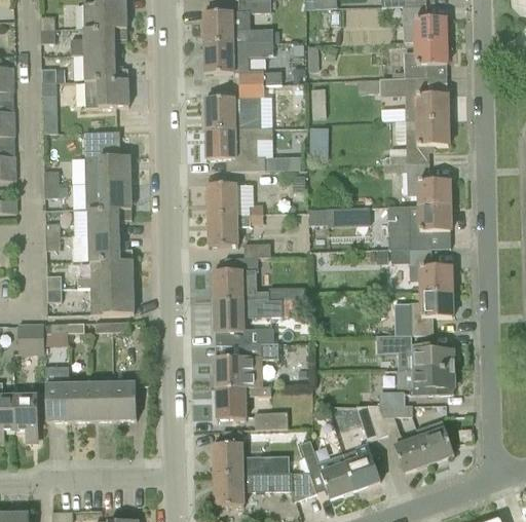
[(238,0),(238,10),(238,12),(271,12),(270,0),(238,0)]
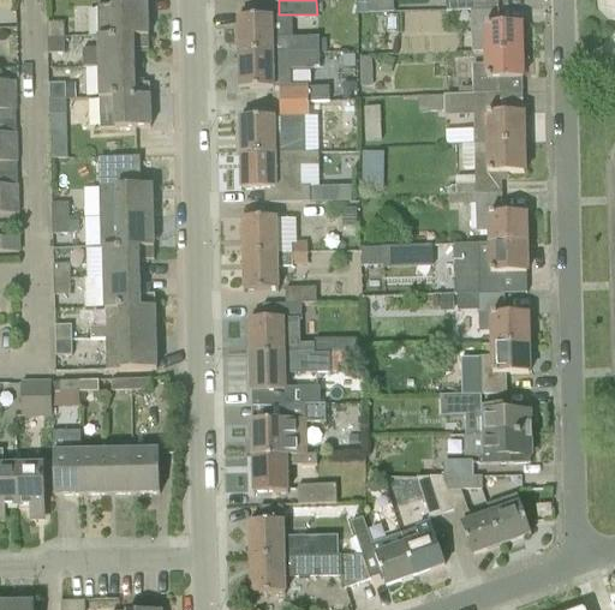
[(148,3),(111,3),(111,1),(97,3),(97,33),(97,35),(148,34),(148,3)]
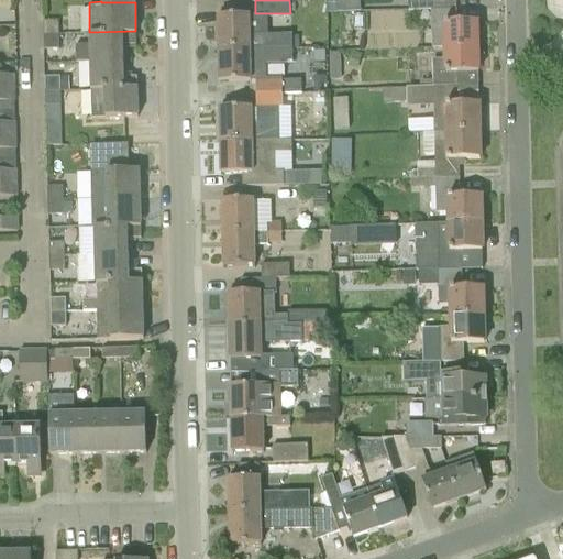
[(432,44),(444,44),(477,43),(476,19),(456,20),(456,4),(431,6),(432,44)]
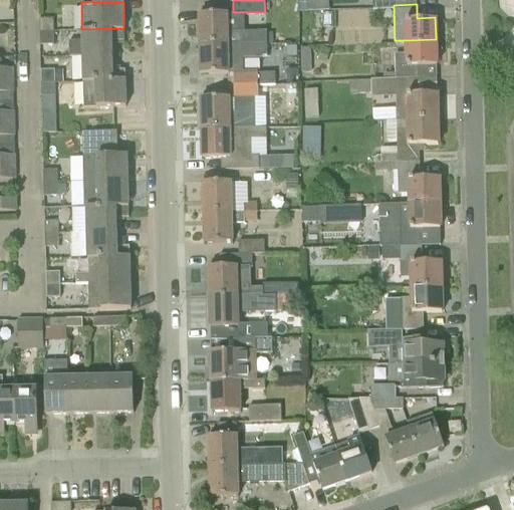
[(266,28),(228,29),(227,11),(200,12),(200,10),(199,10),(200,41),(266,40),(266,28)]
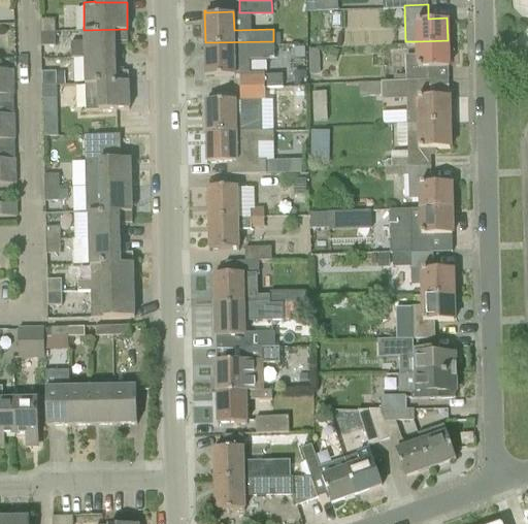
[(40,30),(55,30),(55,17),(40,17),(40,30)]
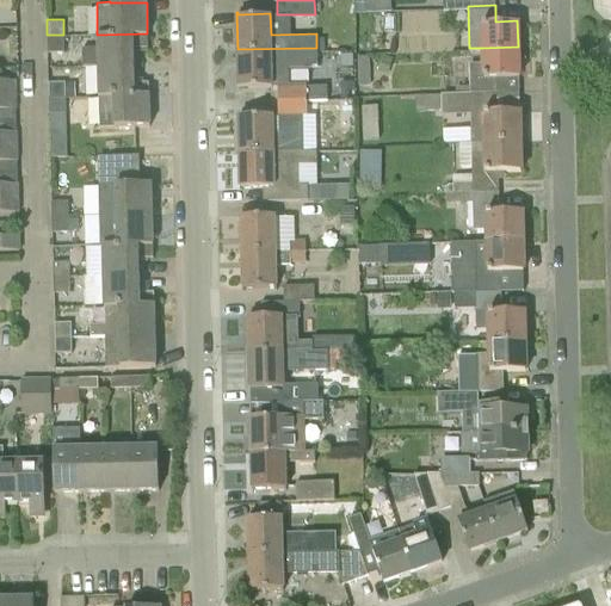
[(147,33),(97,35),(97,45),(81,45),(82,63),(97,63),(97,65),(134,63),(134,47),(148,47),(147,33)]
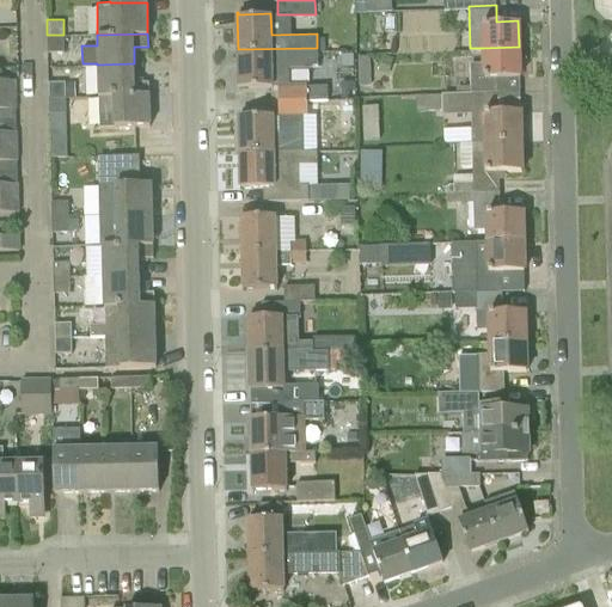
[(47,35),(48,50),(65,49),(63,35),(47,35)]
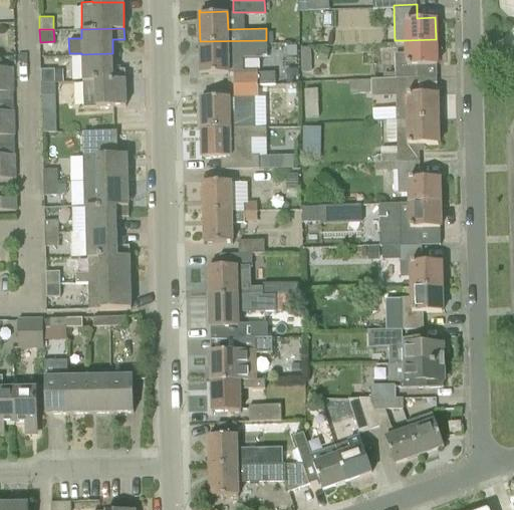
[(395,75),(417,75),(417,63),(437,63),(436,39),(406,40),(406,51),(395,52),(395,75)]
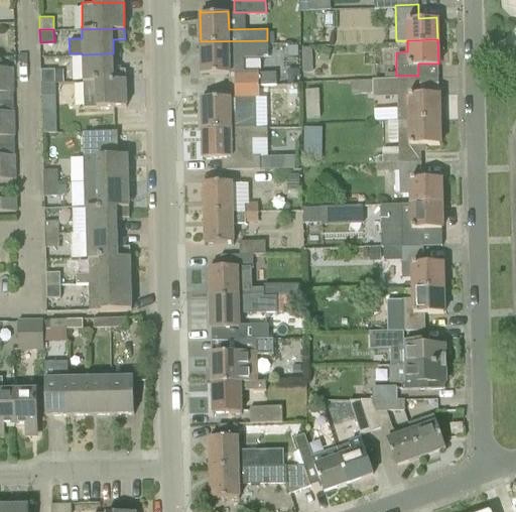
[(267,53),(267,40),(201,41),(201,75),(203,75),(203,73),(228,73),(228,74),(230,74),(230,70),(235,70),(235,84),(259,84),(276,84),(276,71),(243,71),(242,54),(267,53)]
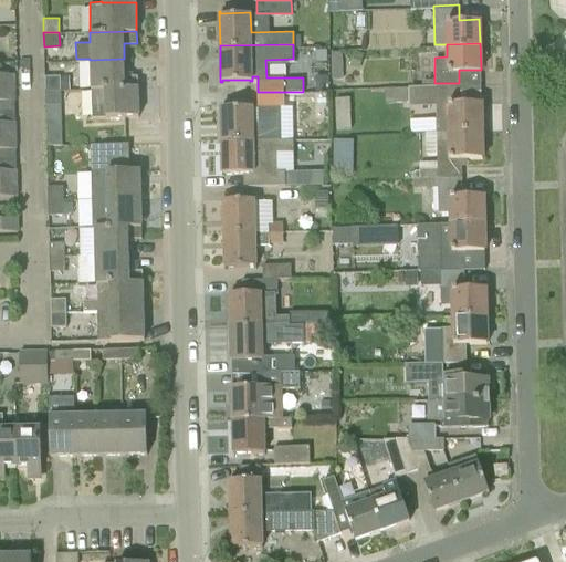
[(328,61),(328,48),(316,49),(316,61),(328,61)]
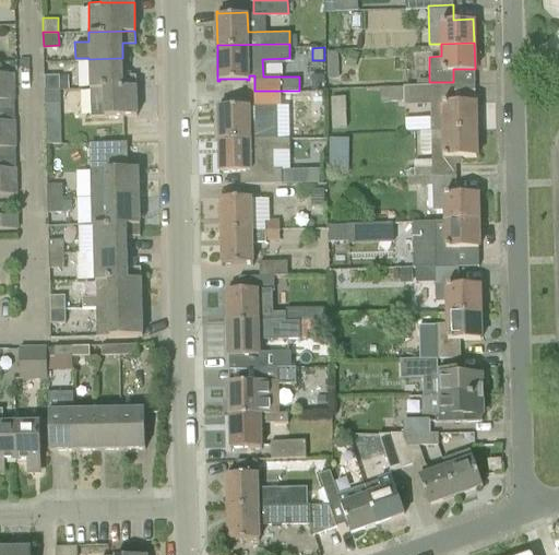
[(359,51),(349,47),(344,62),(354,66),(359,51)]
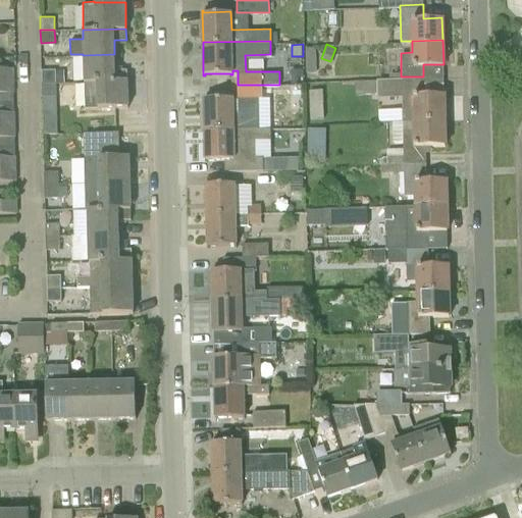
[(306,71),(316,71),(315,46),(306,46),(306,71)]
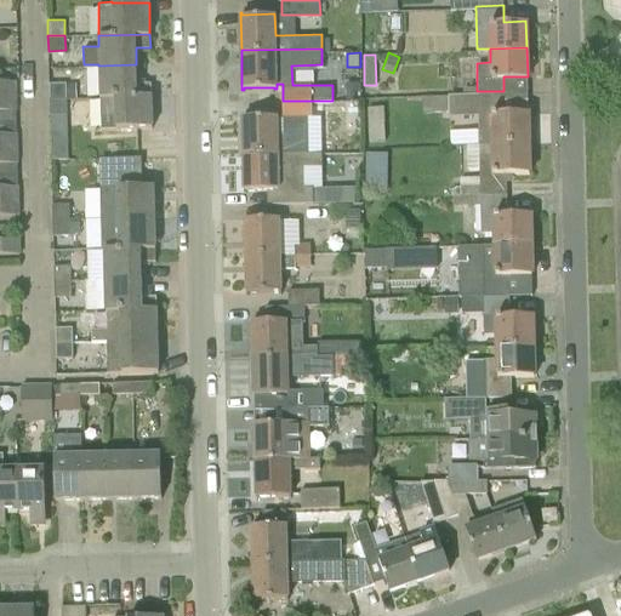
[(100,96),(101,96),(152,96),(151,81),(136,83),(136,64),(98,66),(100,96)]
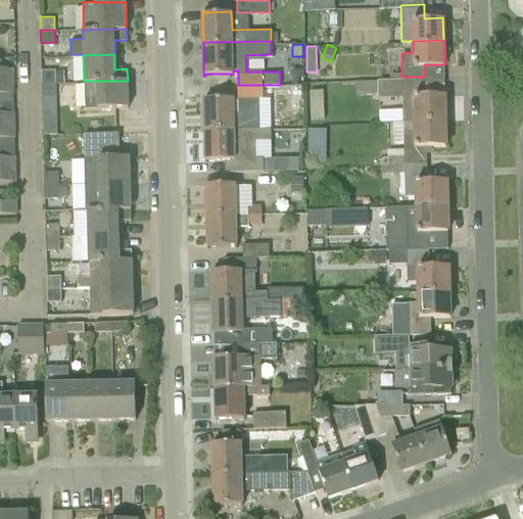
[(0,66),(0,80),(13,80),(12,67),(0,66)]
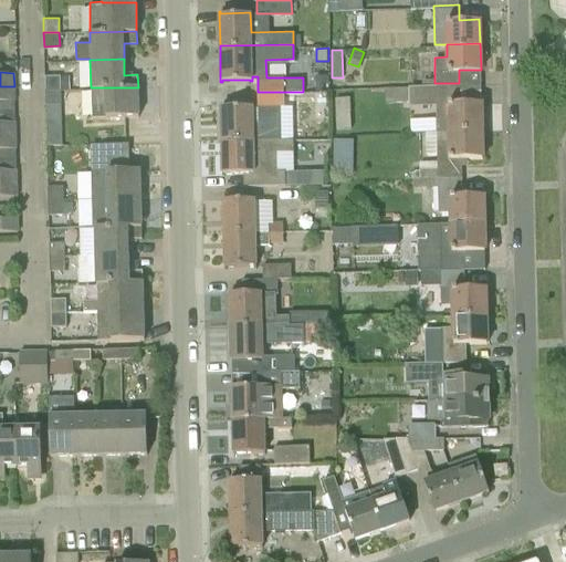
[(45,89),(61,89),(60,74),(44,74),(45,89)]
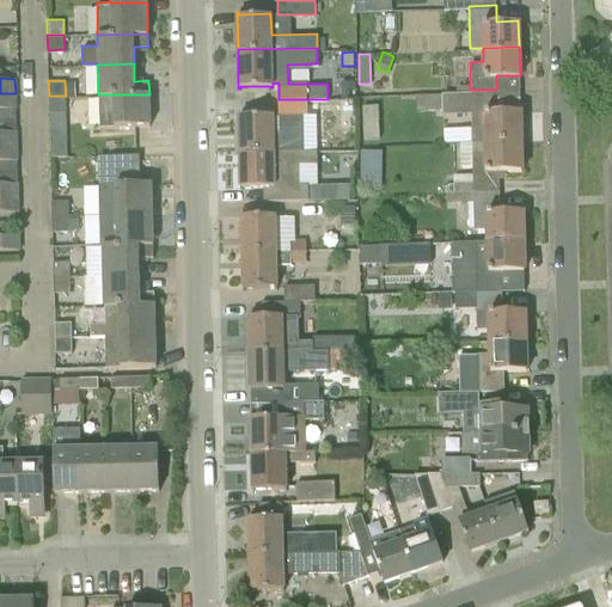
[(75,80),(65,80),(66,94),(75,94),(75,80)]
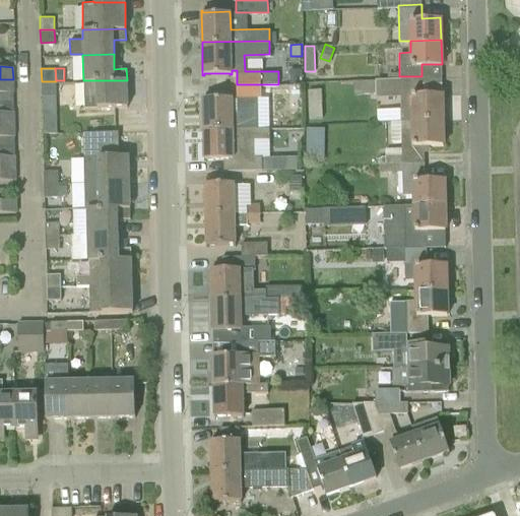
[(400,95),(401,119),(443,119),(442,92),(423,92),(421,76),(399,76),(399,77),(375,78),(375,79),(354,79),(354,87),(354,91),(362,92),(376,91),(376,95),(400,95)]
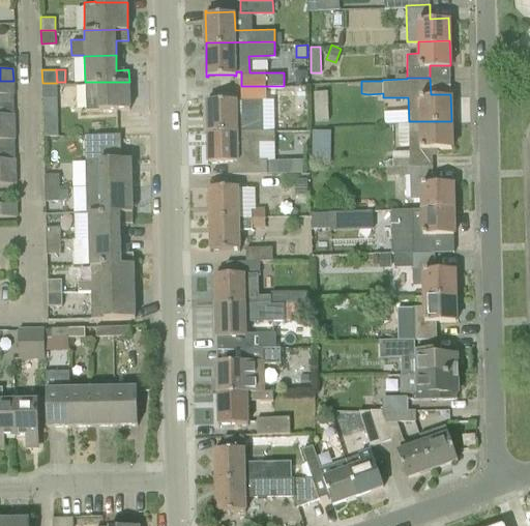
[(0,93),(13,93),(13,81),(0,81),(0,93)]
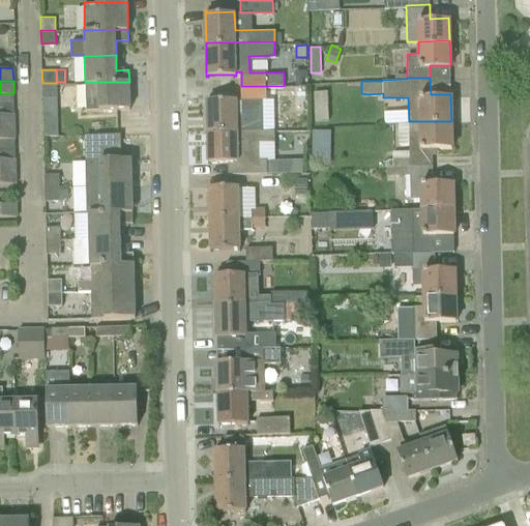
[(129,82),(86,82),(86,108),(98,108),(98,109),(129,108),(129,82)]
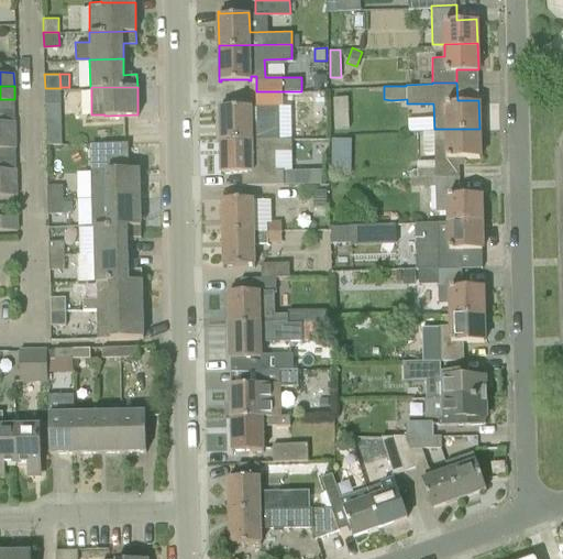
[(61,101),(61,88),(45,88),(45,101),(61,101)]
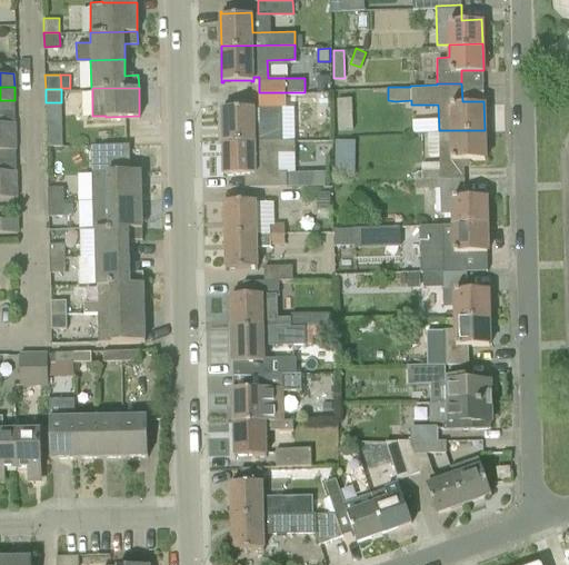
[(286,105),(286,92),(259,92),(259,105),(253,106),(253,105),(252,105),(252,106),(223,107),(223,105),(222,105),(222,140),(255,139),(255,138),(268,138),(268,139),(281,138),(281,126),(275,126),(275,106),(286,105)]
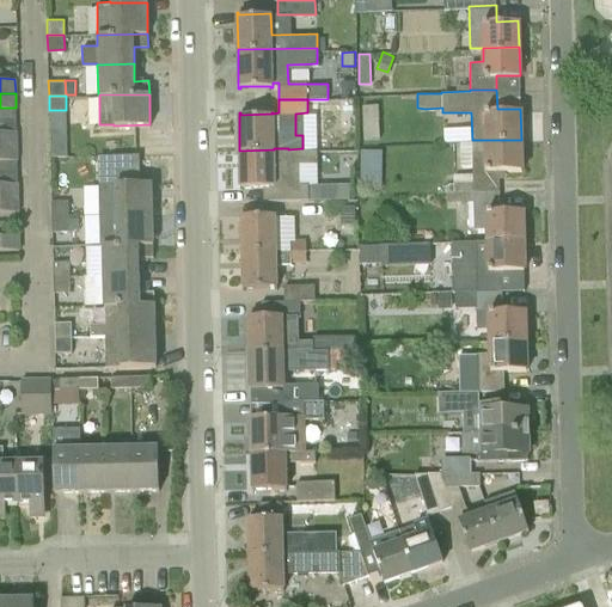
[(16,126),(16,120),(0,118),(0,130),(16,130),(16,126)]
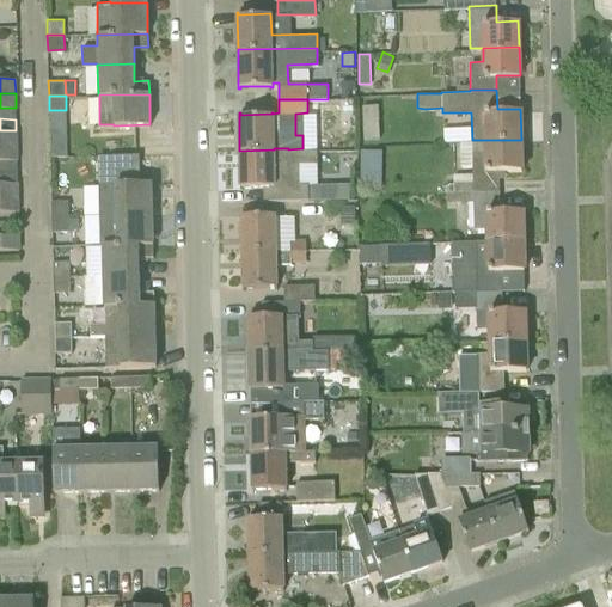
[(379,136),(378,118),(362,118),(363,136),(379,136)]
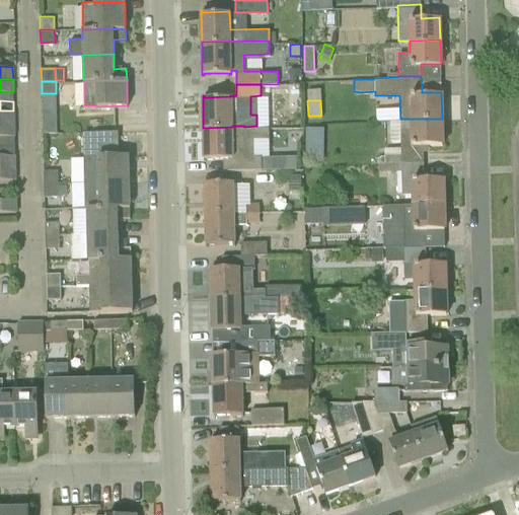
[(0,122),(14,122),(13,111),(0,111),(0,122)]
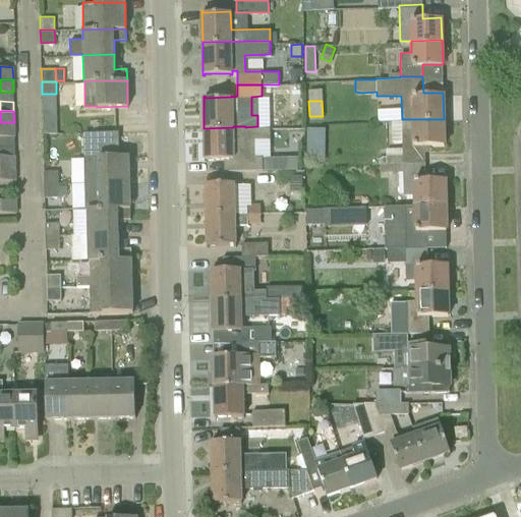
[(387,163),(425,162),(424,145),(444,145),(444,119),(402,119),(402,148),(387,149),(387,156),(387,163)]
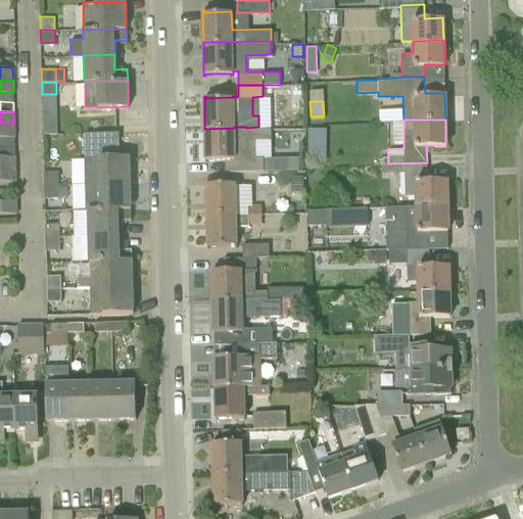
[(0,123),(0,136),(14,136),(14,123),(0,123)]
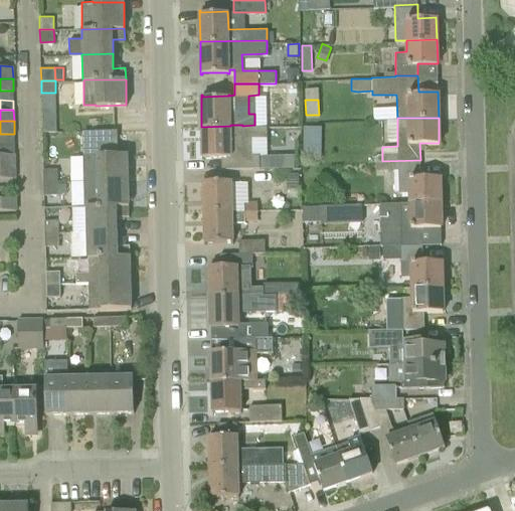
[(224,169),(252,168),(252,167),(260,168),(259,154),(250,154),(250,136),(266,136),(267,125),(254,125),(242,126),(242,125),(230,125),(230,126),(201,127),(202,159),(203,159),(203,157),(223,157),(224,169)]
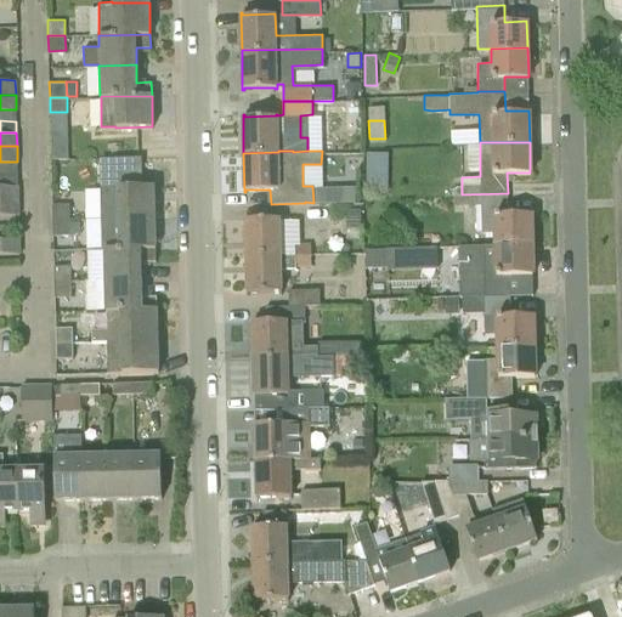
[(103,218),(119,218),(119,216),(154,216),(154,185),(140,186),(139,157),(102,157),(103,218)]
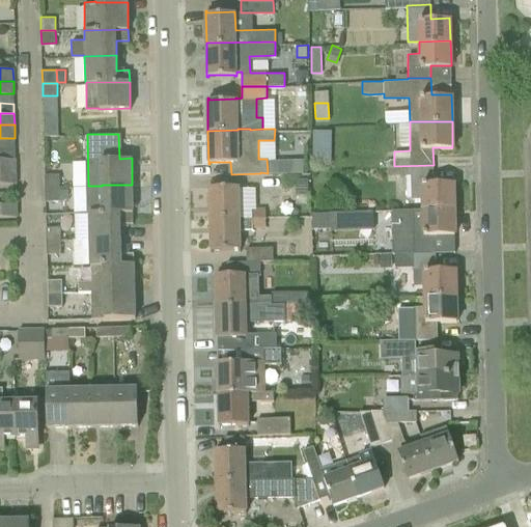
[(0,158),(16,159),(15,155),(15,148),(0,148),(0,158)]
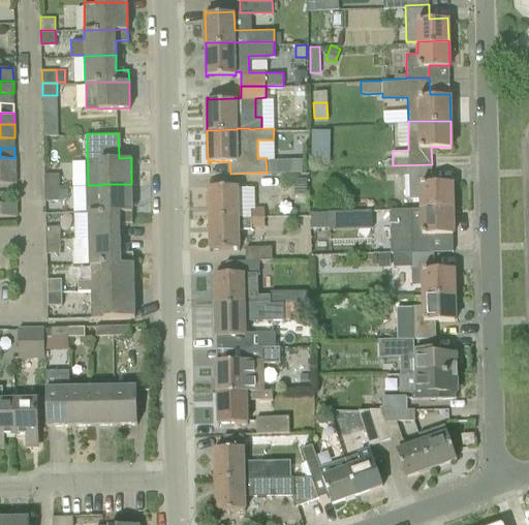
[(330,152),(311,152),(311,162),(330,162),(330,152)]
